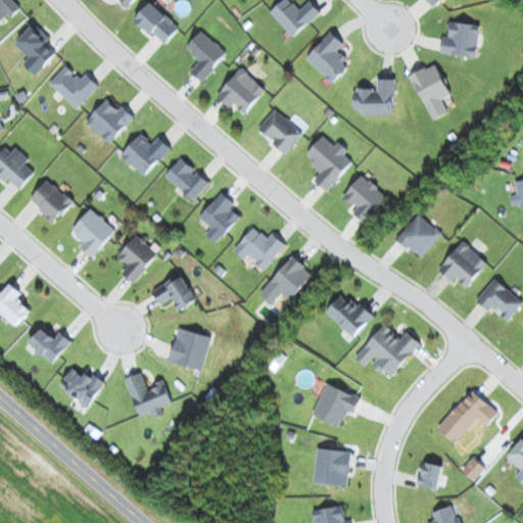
[(0,0),(0,21),(8,14),(11,17),(21,8),(13,0),(0,0)]
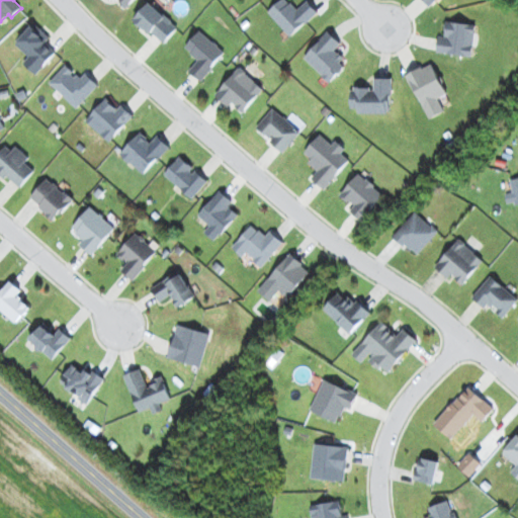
[(279,0),(268,12),(291,36),(318,11),(307,0),(306,0),(296,9),(287,0),(279,0)]
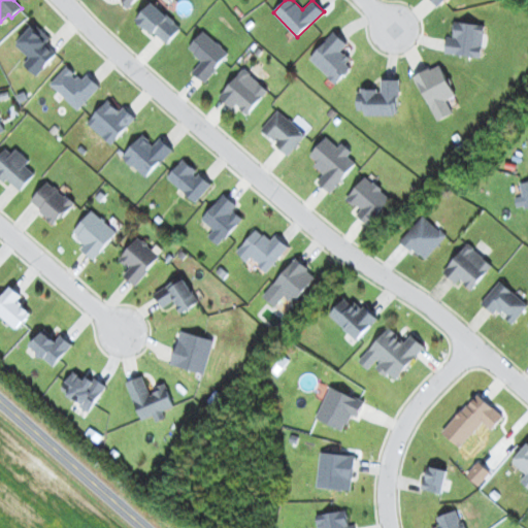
[(166,45),(182,28),(153,2),(137,19),(166,45)]
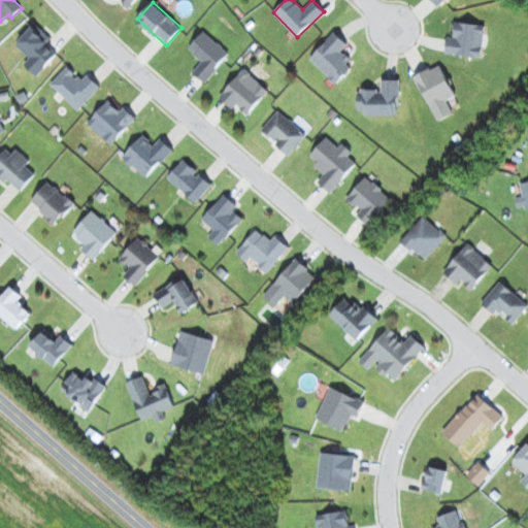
[(447,37),(446,54),(482,58),(485,24),(455,22),(454,37),(447,37)]
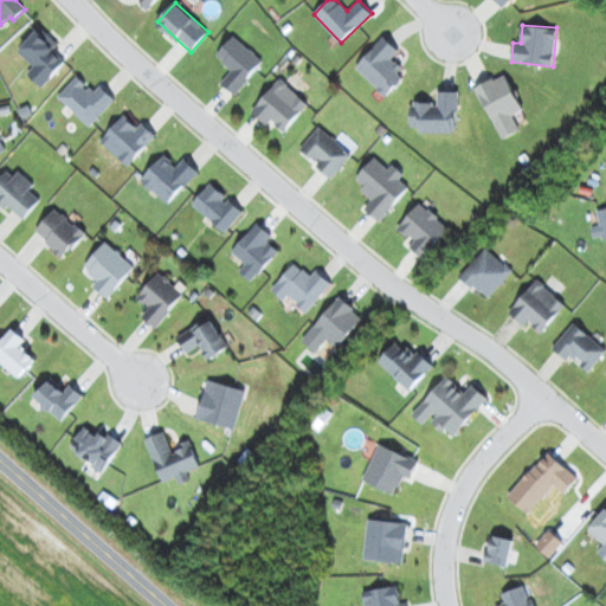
[(42,88),(66,62),(53,50),(58,44),(40,27),(18,51),(33,66),(27,73),(42,88)]
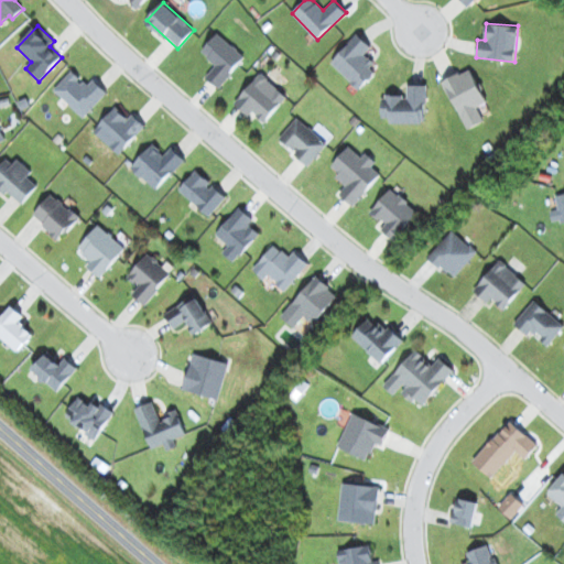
[(202,52),(215,64),(204,77),(219,88),(246,56),(217,33),(202,52)]
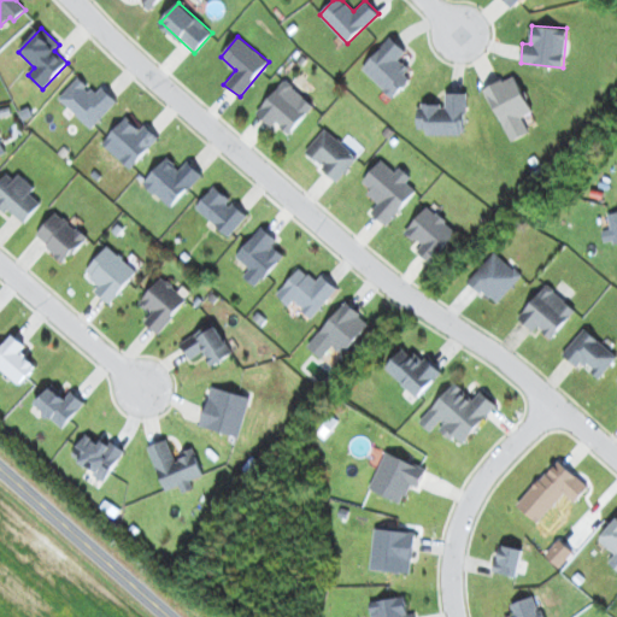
[(362,68),(393,98),(413,76),(398,60),(406,51),(391,36),(362,68)]
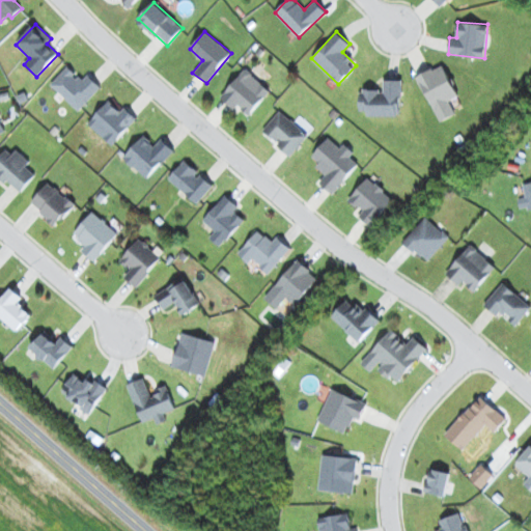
[(458,96),(444,63),(418,75),(439,121),(455,114),(449,101),(458,96)]
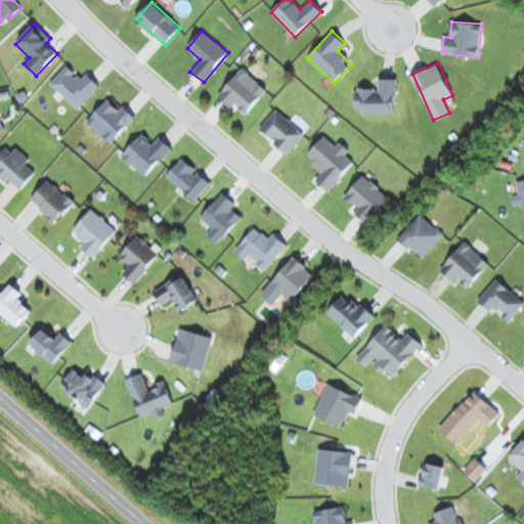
[(78,110),(100,86),(86,73),(81,78),(67,64),(49,83),(78,110)]
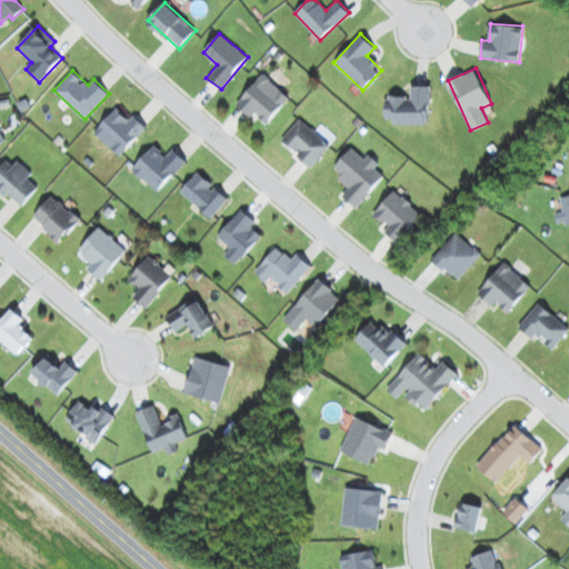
[(237,102),(263,127),(290,98),(263,73),(237,102)]
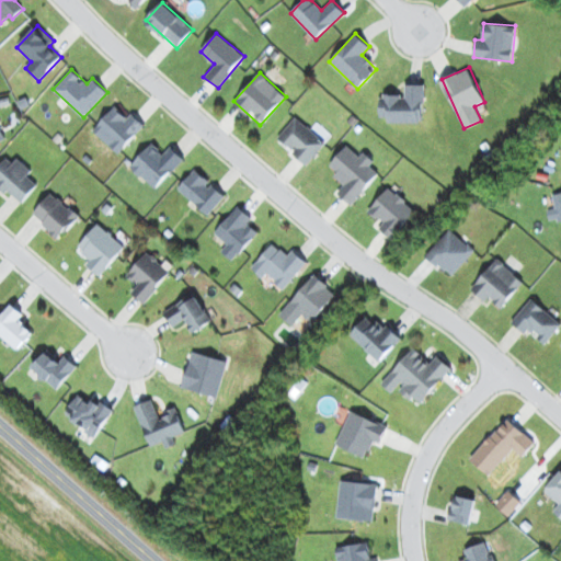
[(424,84),(405,84),(405,95),(380,95),(380,116),(388,116),(388,123),(424,122),(424,84)]
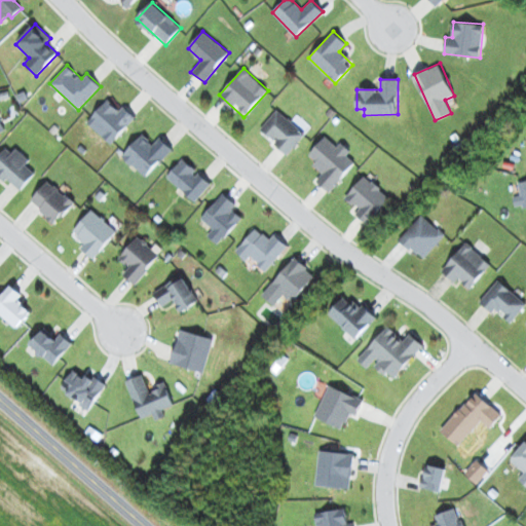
[(123,106),(120,110),(108,99),(87,121),(111,144),(136,117),(123,106)]
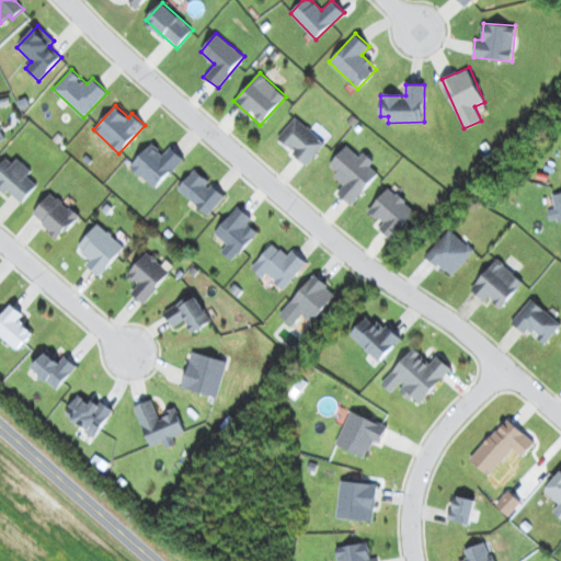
[(293,149),(289,152),(305,167),(325,144),(296,116),(277,137),(293,149)]
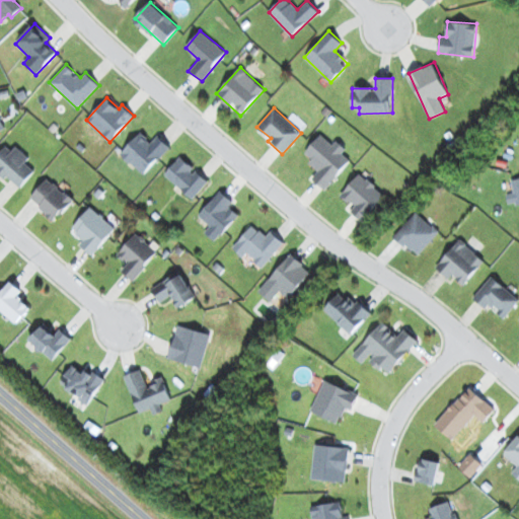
[(143,175),(170,146),(158,135),(151,142),(141,132),(121,153),(143,175)]
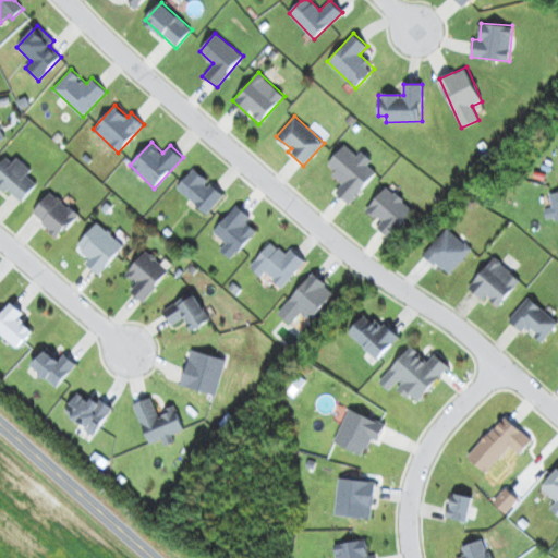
[(328,165),(336,171),(332,176),(340,182),(334,191),(350,205),(377,172),(368,165),(372,160),(362,152),(359,156),(344,144),(328,165)]
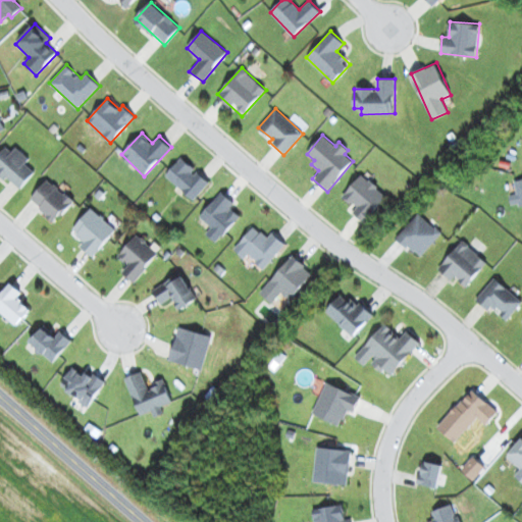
[(8,143),(0,152),(0,172),(19,190),(35,171),(25,163),(29,160),(8,143)]
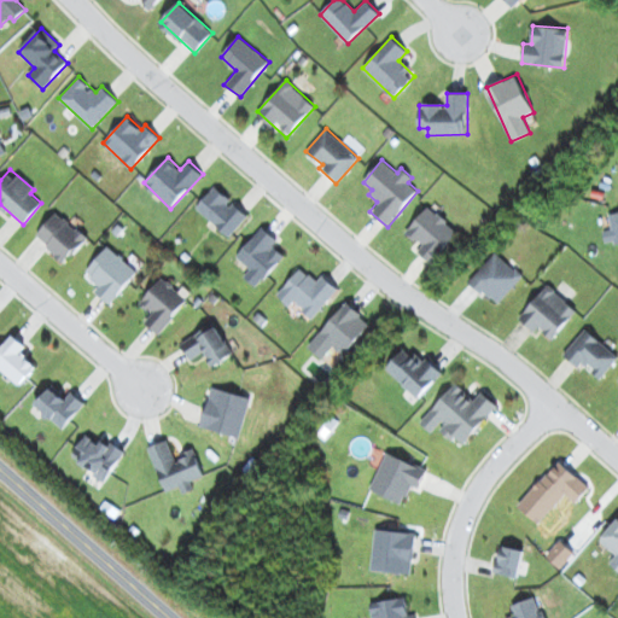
[(232,237),(248,215),(229,202),(231,199),(213,186),(196,210),(232,237)]
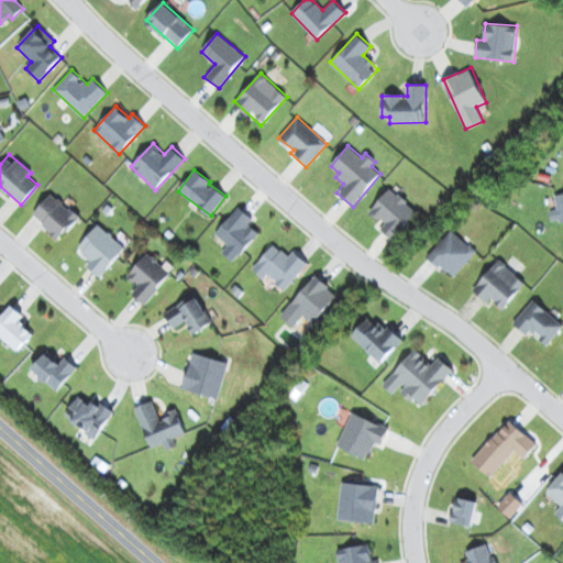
[(418,211),(389,188),(371,210),(385,223),(381,229),(394,240),(418,211)]
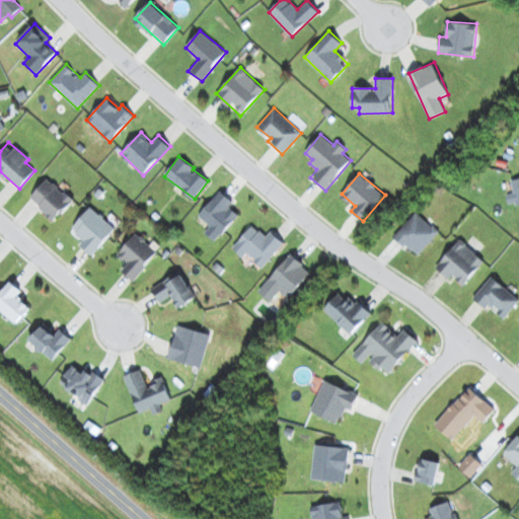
[(73,199),(48,177),(29,199),(56,220),(73,199)]
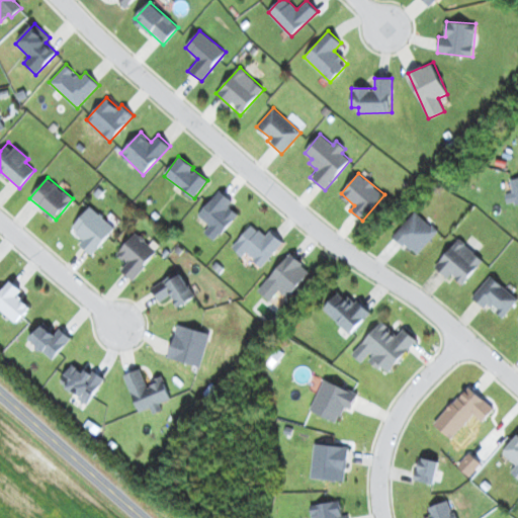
[(517,177),(511,178),(514,192),(506,193),(508,204),(517,202),(517,177)]
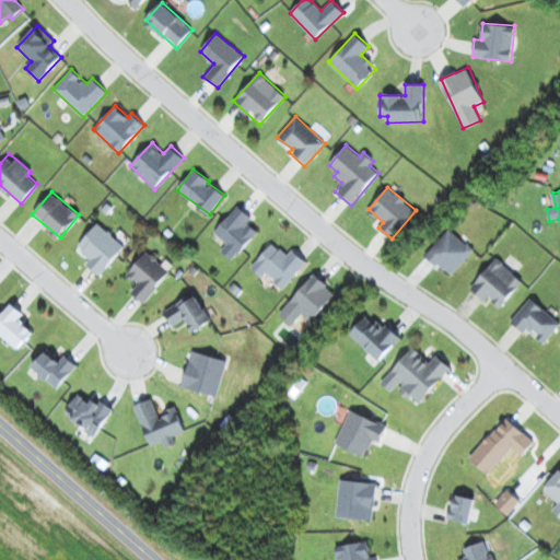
[(214,234),(226,243),(221,251),(234,260),(256,230),(247,223),(252,216),(235,205),(214,234)]
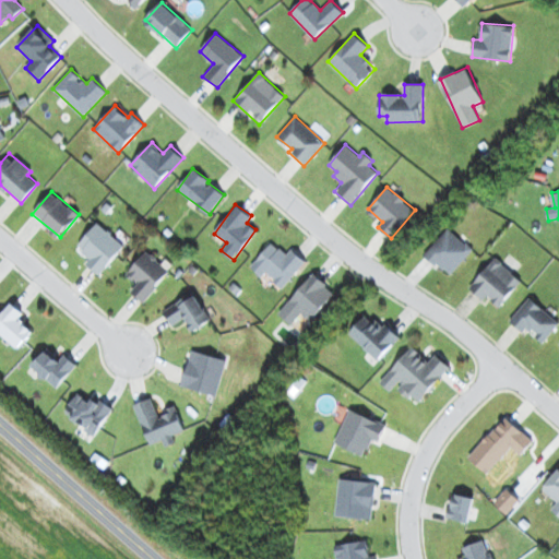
[(125,245),(96,223),(76,248),(90,258),(85,263),(100,275),(125,245)]
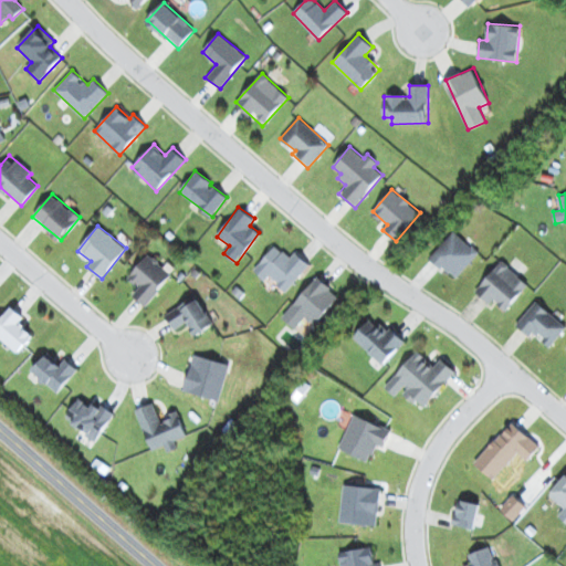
[(430,257),(454,280),(479,253),(454,231),(430,257)]
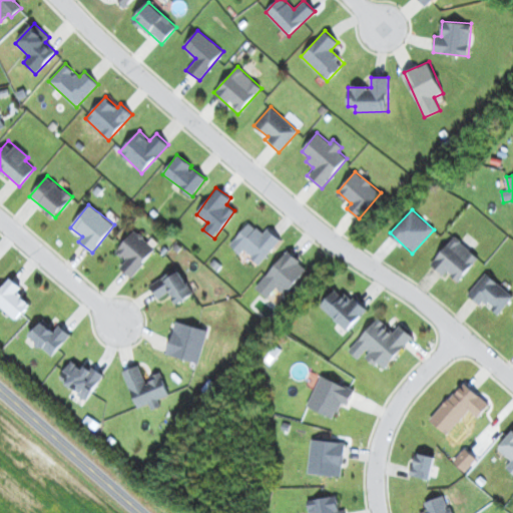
[(268,227),(263,233),(250,222),(229,244),(240,254),(243,250),(259,265),(282,240),(268,227)]
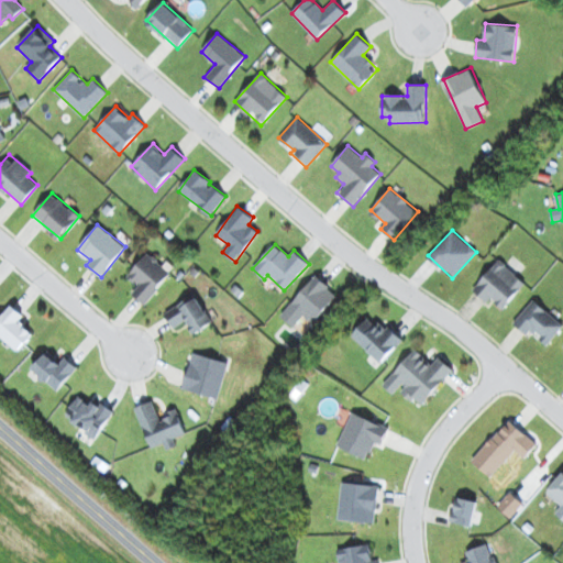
[(145,305),(170,272),(146,253),(129,276),(140,285),(132,295),(145,305)]
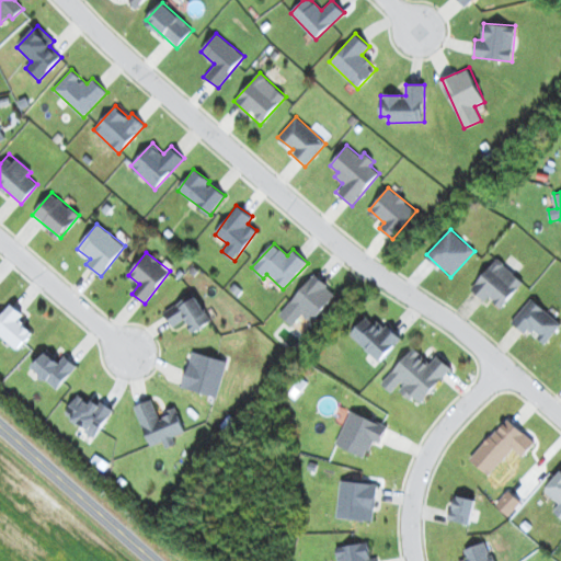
[(489,297),(501,308),(524,283),(497,259),(470,288),(484,301),(489,297)]
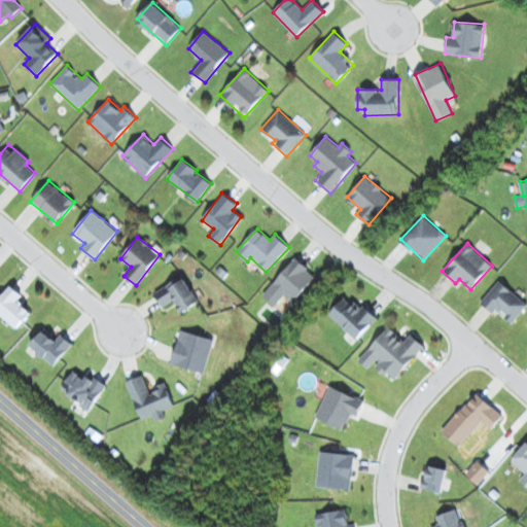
[(285,295),(292,303),(316,277),(296,258),(262,294),(275,306),(285,295)]
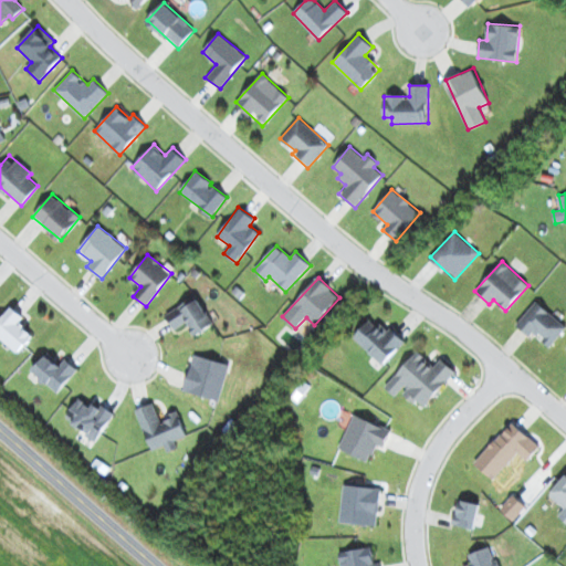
[(174,329),(188,323),(194,335),(212,326),(198,297),(166,313),(174,329)]
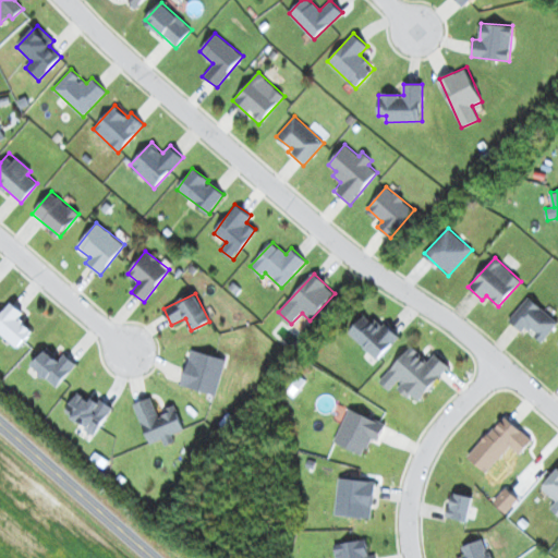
[(557,324),(557,323),(530,296),(509,319),(523,332),(526,329),(542,342),(557,324)]
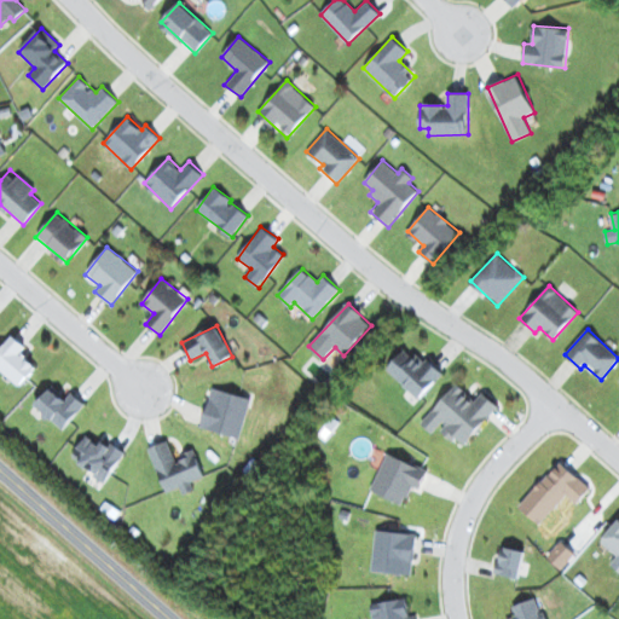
[(21,352),(25,347),(13,335),(0,350),(0,368),(19,386),(36,368),(21,352)]
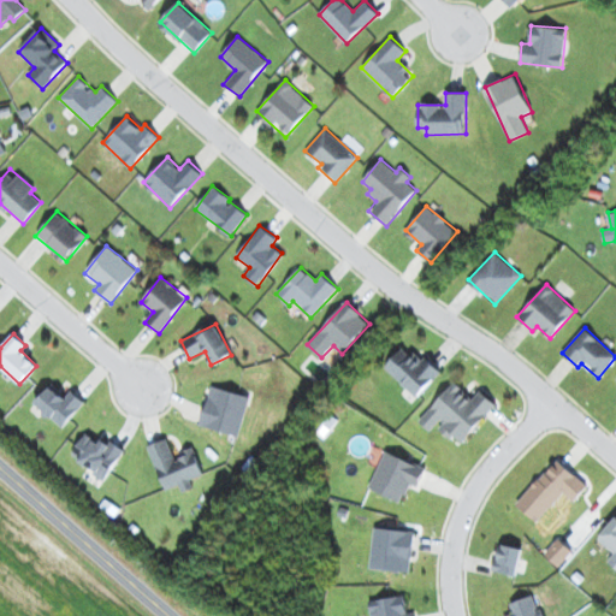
[(440,373),(416,350),(410,356),(402,348),(384,367),(416,397),(440,373)]
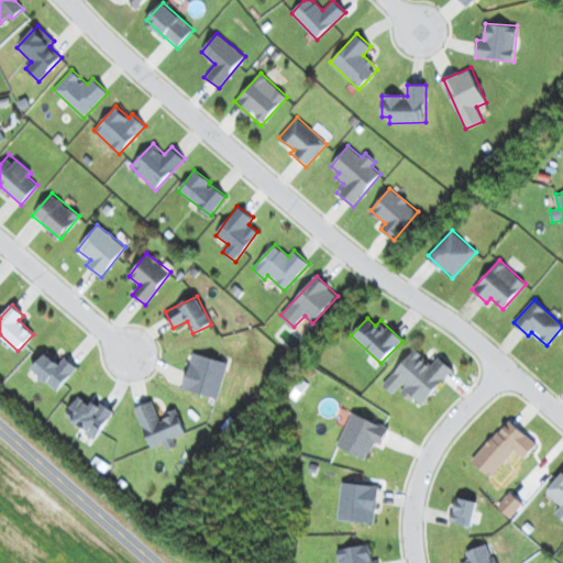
[(421,406),(453,370),(439,356),(432,364),(415,349),(383,385),(395,395),(400,388),(421,406)]
